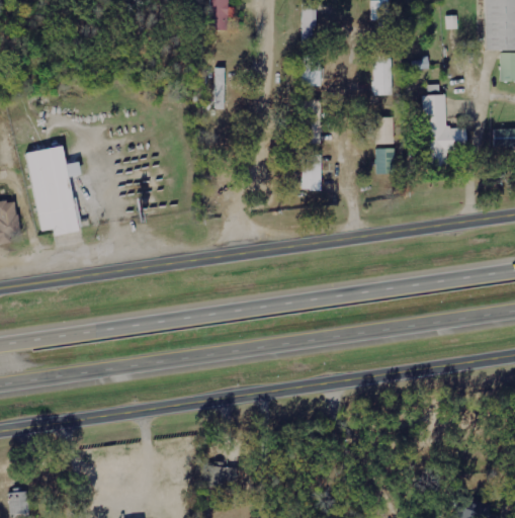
[(208,0),(207,29),(227,29),(227,17),(235,18),(235,7),(227,7),(227,0),(208,0)]
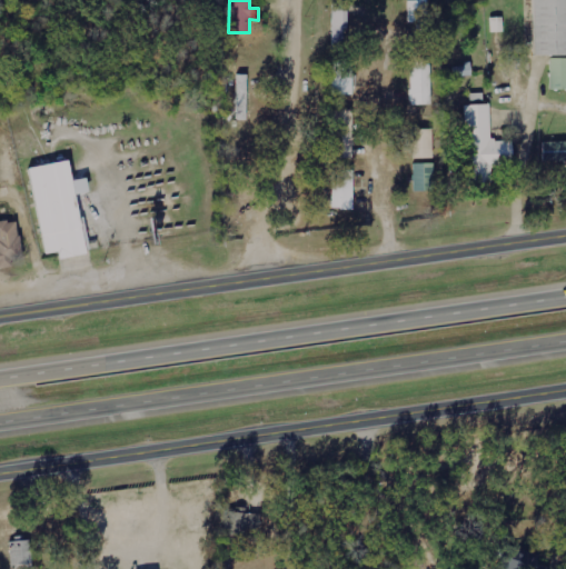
[(406,0),(406,23),(414,23),(415,32),(426,32),(425,0),(414,0),(415,0),(406,0)]
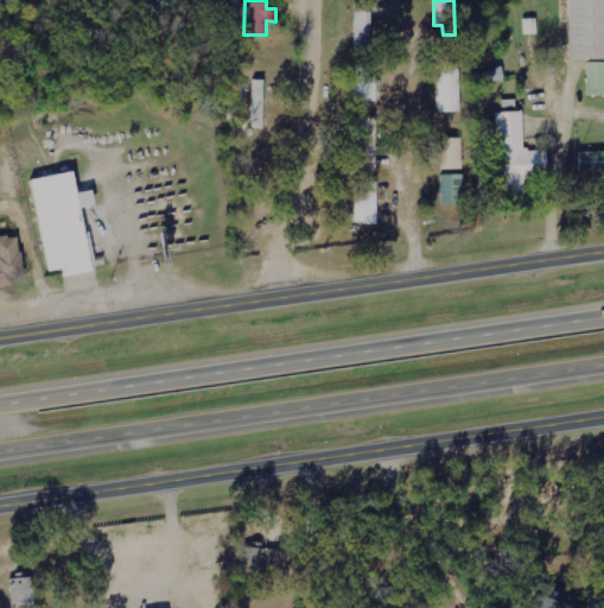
[(603,59),(603,0),(568,0),(568,59),(603,59)]
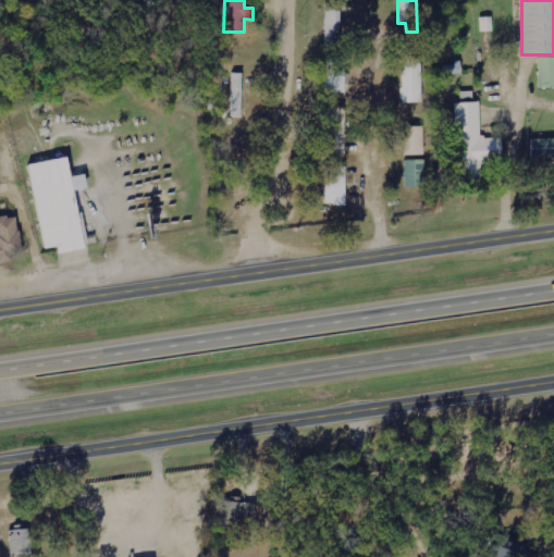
[(553,87),(553,57),(538,57),(537,87),(553,87)]
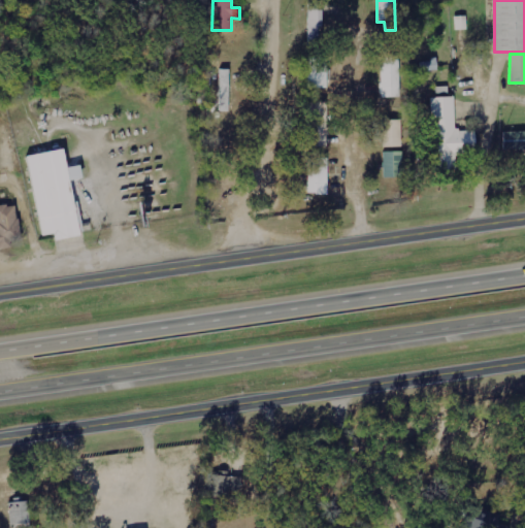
[(306,89),(327,88),(326,58),(306,59),(306,89)]
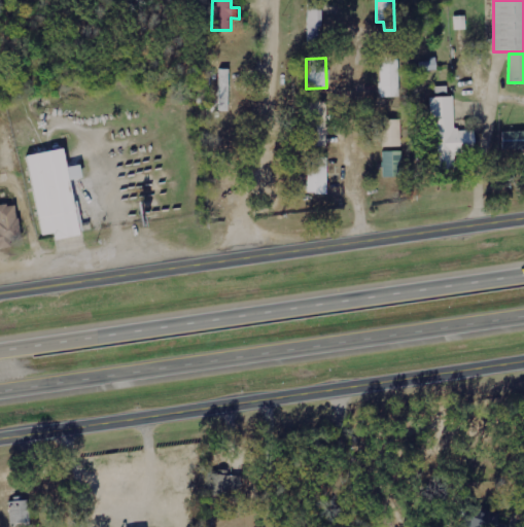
[(397,97),(397,58),(378,58),(379,97),(397,97)]
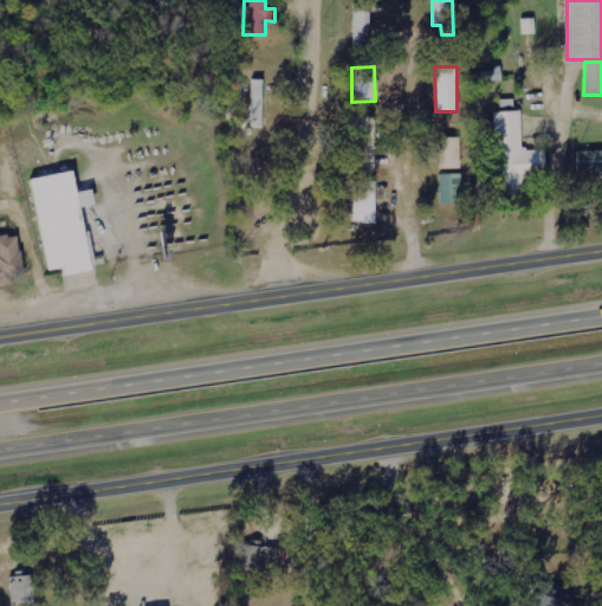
[(261,127),(261,79),(251,79),(251,127),(261,127)]
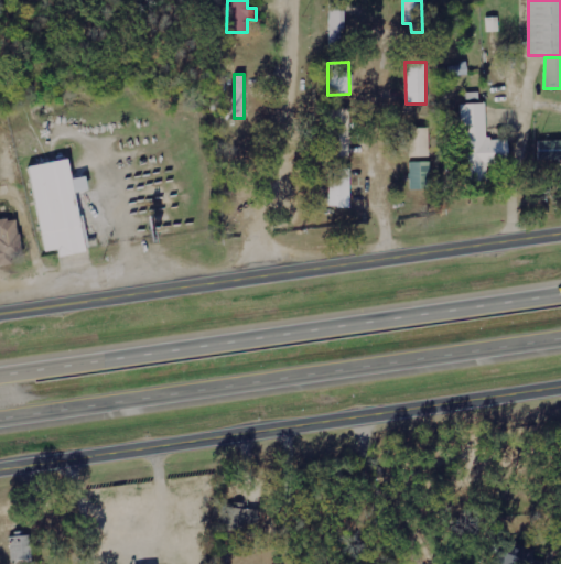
[(486,165),(507,164),(506,139),(485,139),(484,104),(461,104),(463,182),(486,181),(486,165)]
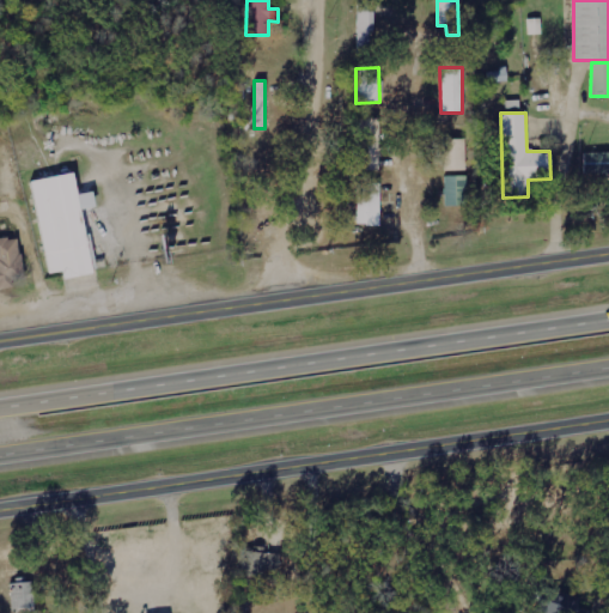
[(357,170),(378,170),(378,119),(355,119),(357,170)]
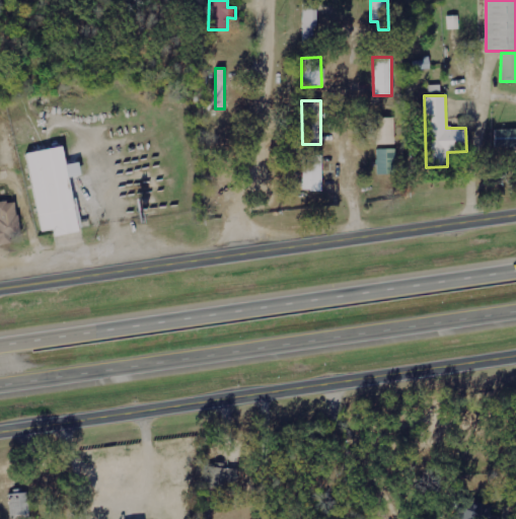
[(375,118),(375,144),(393,144),(393,118),(375,118)]
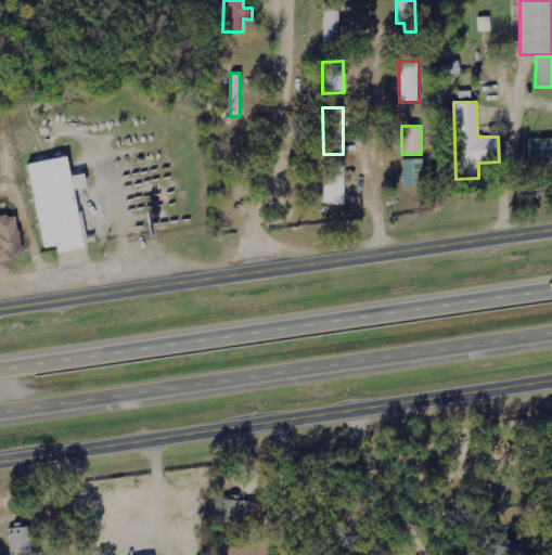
[(27,164),(42,248),(55,246),(56,254),(85,248),(74,190),(87,188),(84,173),(71,176),(66,157),(27,164)]
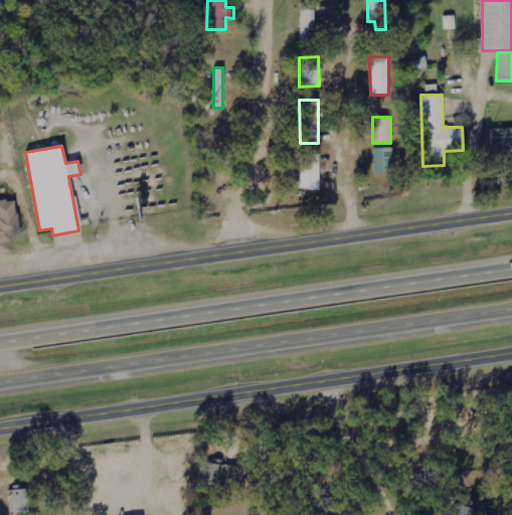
[(390,148),(372,148),(372,173),(391,173),(390,148)]
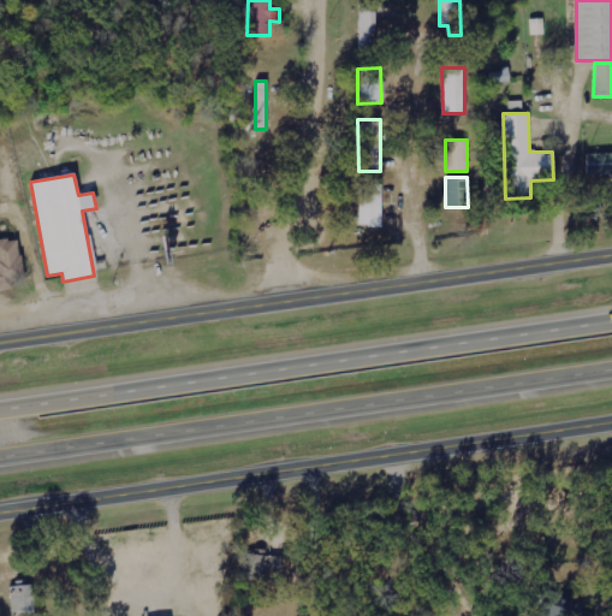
[(381,184),(358,184),(357,226),(381,226),(381,184)]
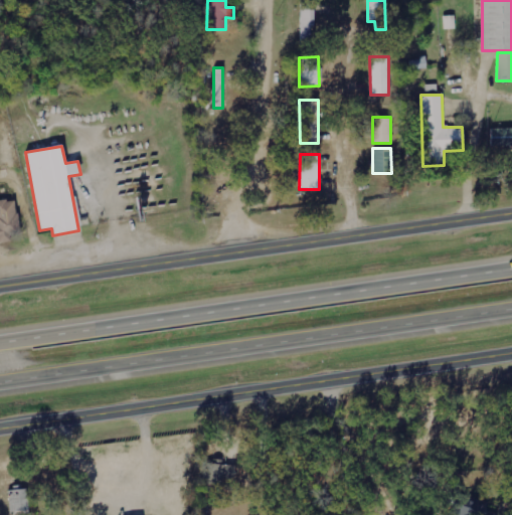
[(0,241),(11,239),(10,232),(17,231),(13,199),(0,201),(0,241)]
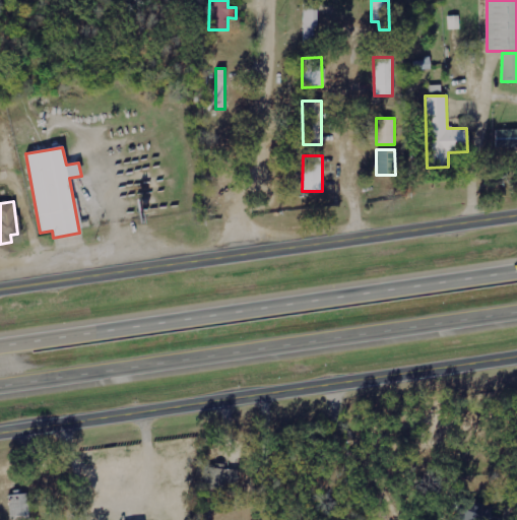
[(235,467),(214,467),(204,467),(204,484),(235,485),(235,467)]
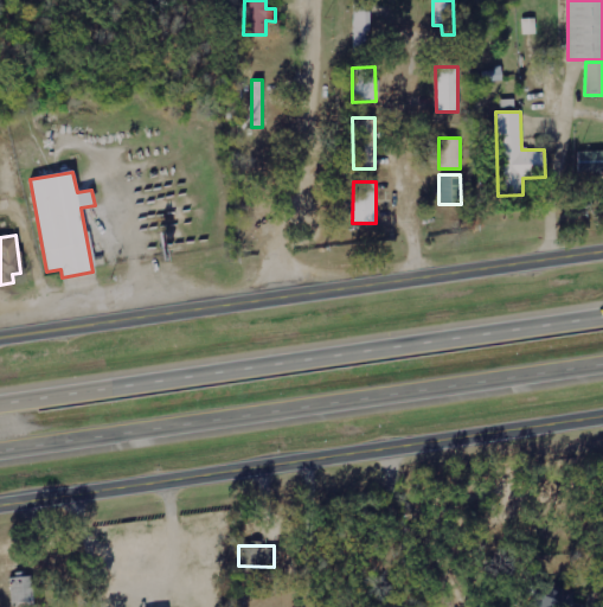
[(11,602),(32,601),(31,575),(10,576),(11,602)]
